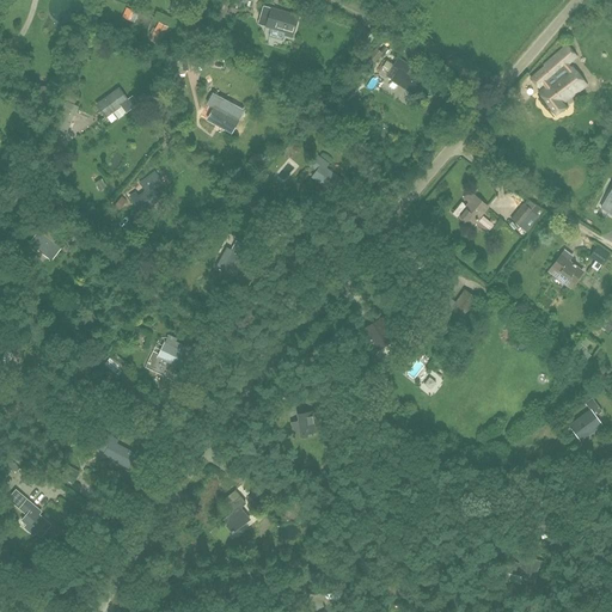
[(298,19),(271,12),(273,8),(263,6),(259,17),(268,19),(265,26),(286,32),(285,36),(292,37),(298,19)]
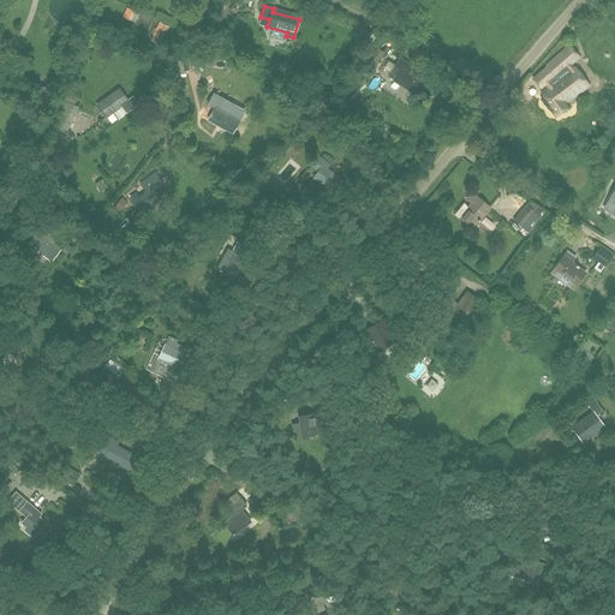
[(151,41),(161,45),(169,27),(160,23),(151,41)]
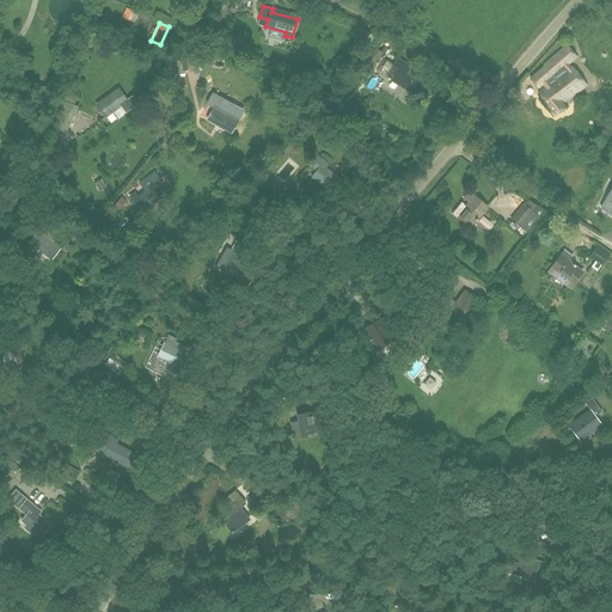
[(359,36),(367,41),(371,34),(362,29),(359,36)]
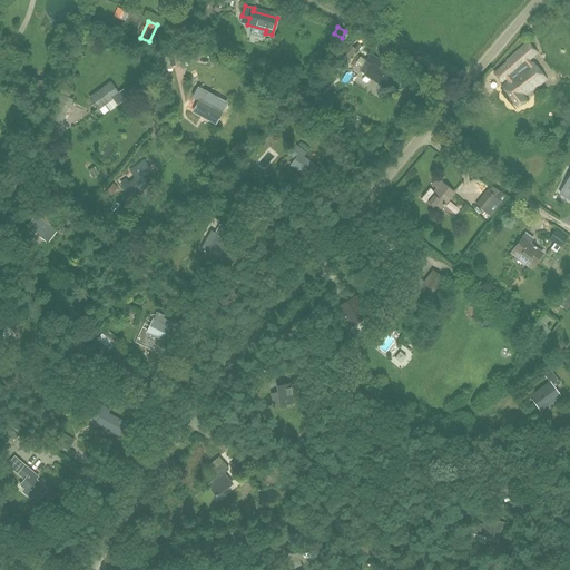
[(547,79),(533,61),(531,64),(529,60),(537,52),(528,42),(507,61),(508,61),(494,74),(502,81),(509,76),(511,79),(501,86),(518,107),(527,100),(523,96),(547,79)]
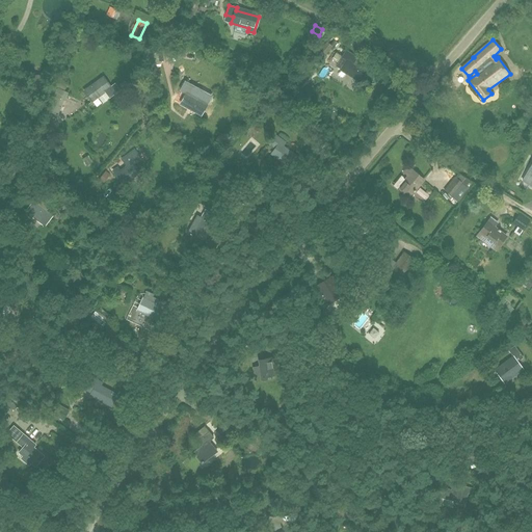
[(361,82),(370,65),(346,51),(337,65),(342,69),(341,70),(361,82)]
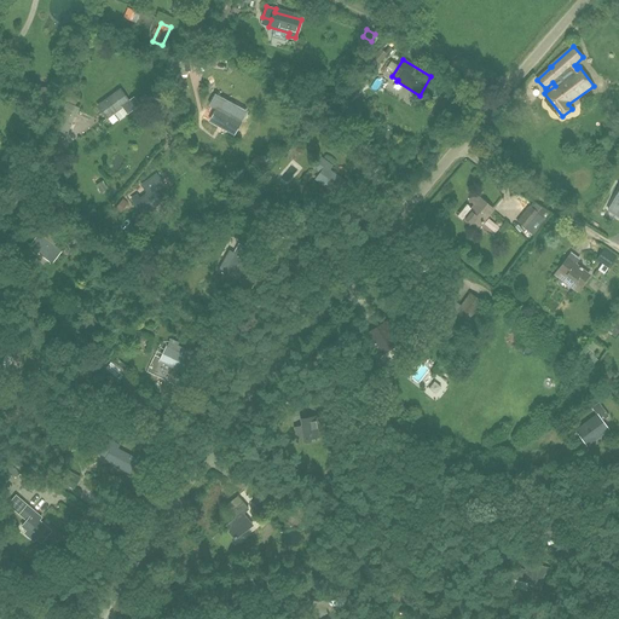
[(129,102),(120,90),(98,105),(104,113),(106,111),(110,116),(115,113),(113,110),(122,103),(128,113),(139,104),(134,98),(129,102)]
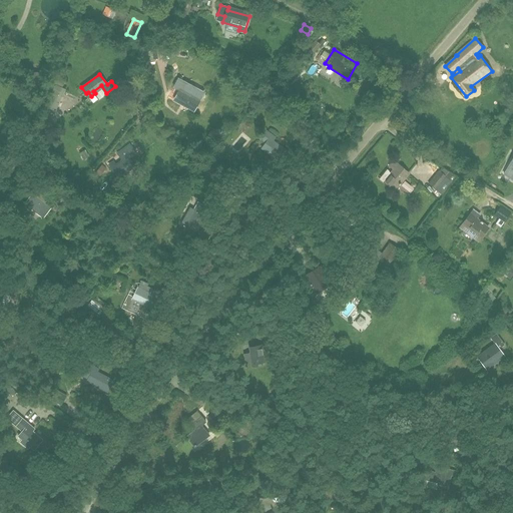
[(199,100),(180,89),(179,90),(175,88),(173,92),(177,95),(176,96),(178,97),(176,101),(193,111),(199,100)]
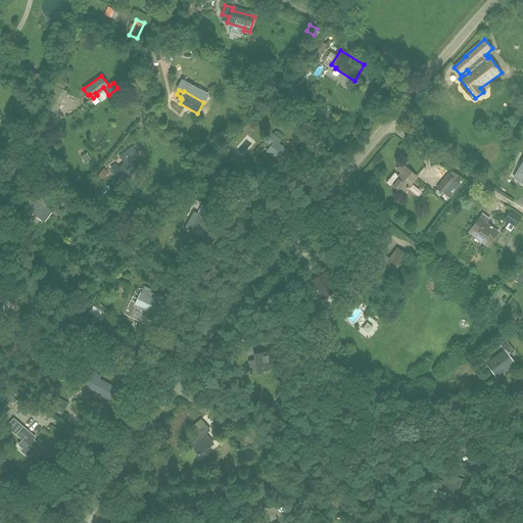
[(285,164),(293,154),(278,144),(281,141),(271,134),(266,141),(271,146),(270,147),(272,149),(269,153),(285,164)]
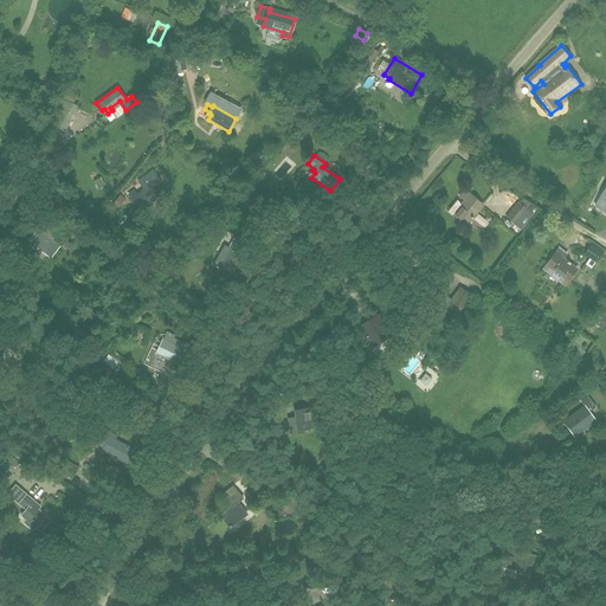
[(146,189),(137,195),(131,188),(127,192),(141,211),(160,197),(153,187),(160,181),(154,171),(140,181),(146,189)]
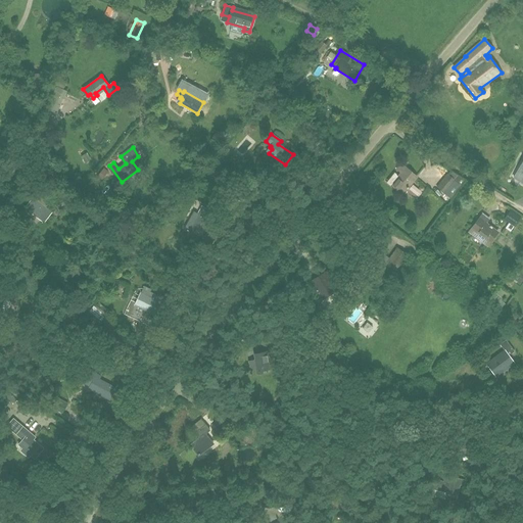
[(522,155),(520,159),(521,159),(514,169),(522,175),(522,155)]
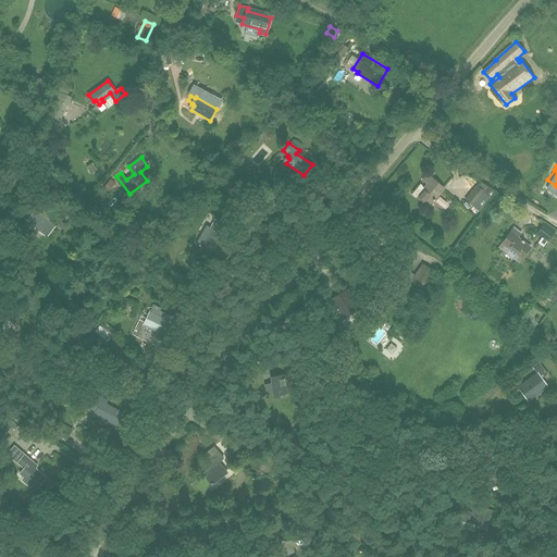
[(428,174),(422,181),(426,185),(416,197),(429,208),(435,200),(434,199),(442,189),(434,183),(435,181),(428,174)]
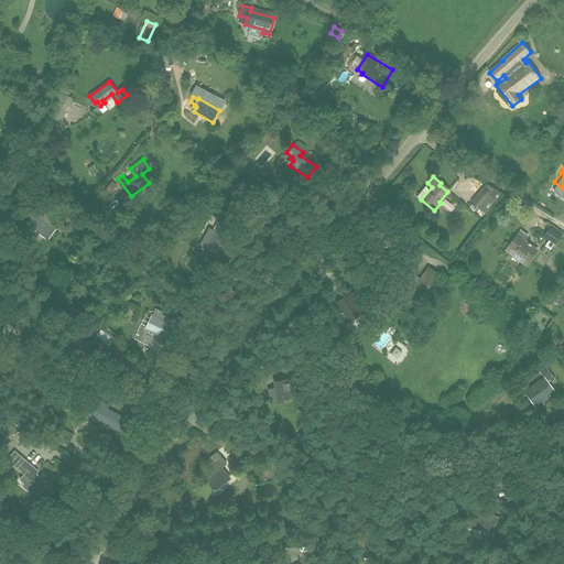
[(492,188),(477,207),(486,215),(500,193),(492,188)]
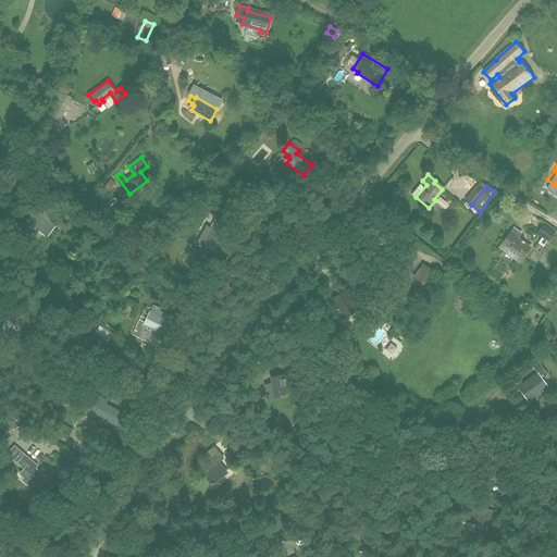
[(279,207),(273,197),(261,203),(265,213),(279,207)]
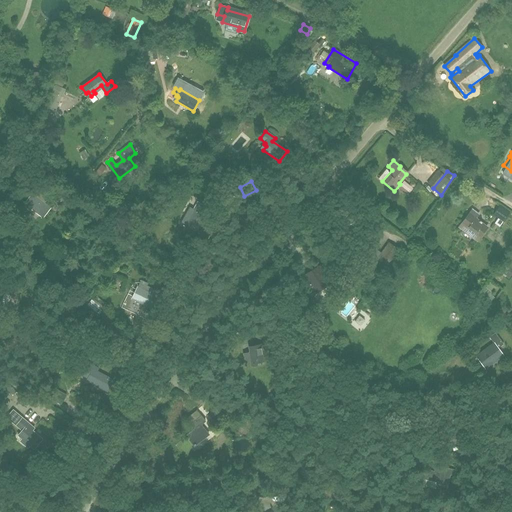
[(238,192),(230,188),(226,197),(233,200),(238,192)]
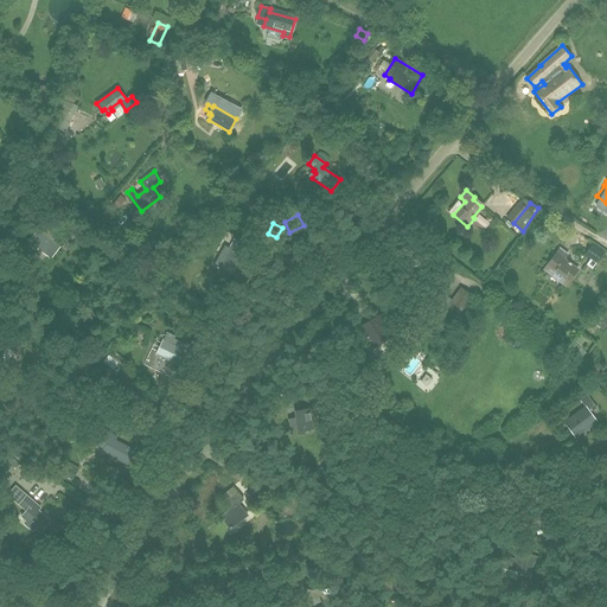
[(50,255),(58,244),(40,232),(32,243),(29,241),(23,250),(37,259),(43,250),(50,255)]
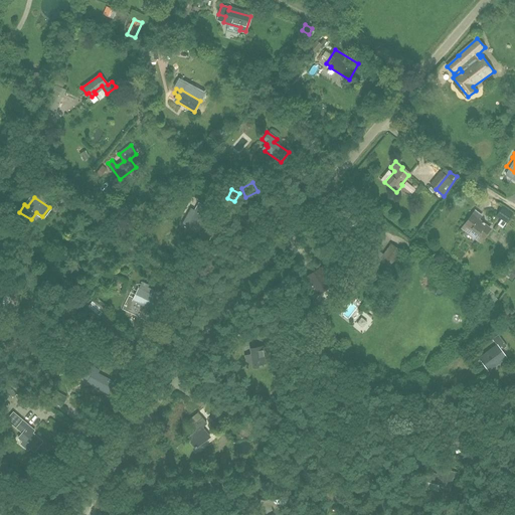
[(203,223),(210,210),(203,206),(202,208),(197,206),(195,210),(193,209),(189,217),(191,218),(188,223),(204,232),(203,235),(209,238),(214,229),(203,223)]
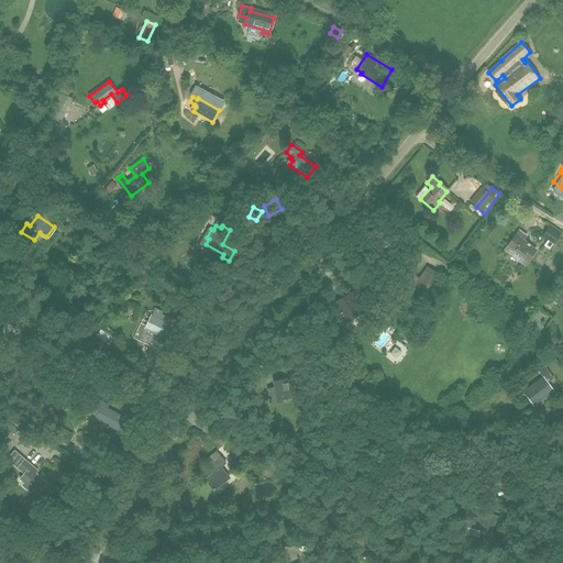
[(550,225),(542,236),(553,244),(561,233),(550,225)]
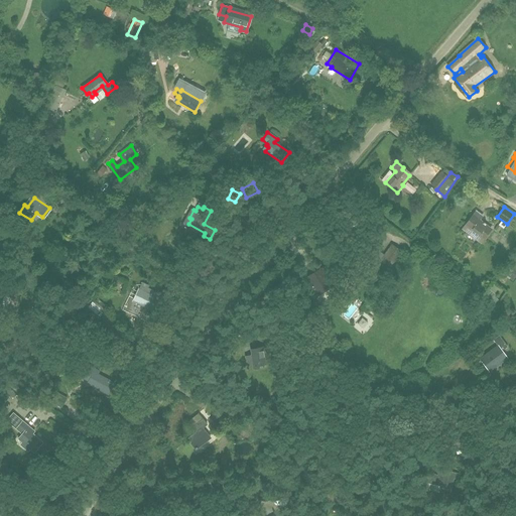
[(467,227),(483,239),(491,229),(479,220),(482,216),(476,212),(470,219),(472,220),(467,227)]
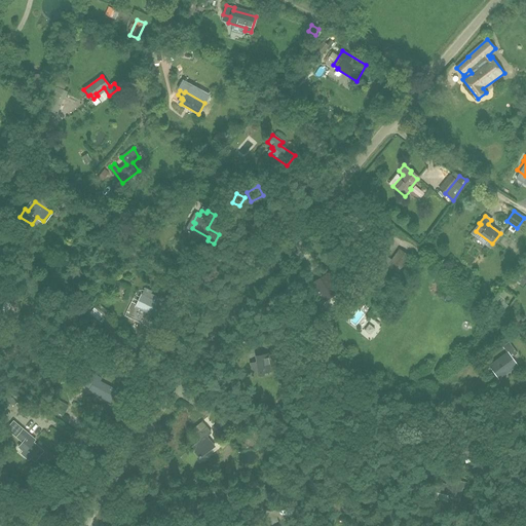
[(387,256),(398,270),(410,261),(399,248),(387,256)]
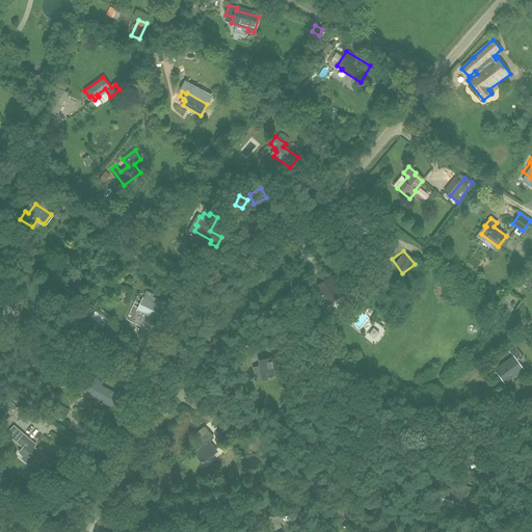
[(337,272),(333,275),(312,288),(324,308),(349,292),(337,272)]
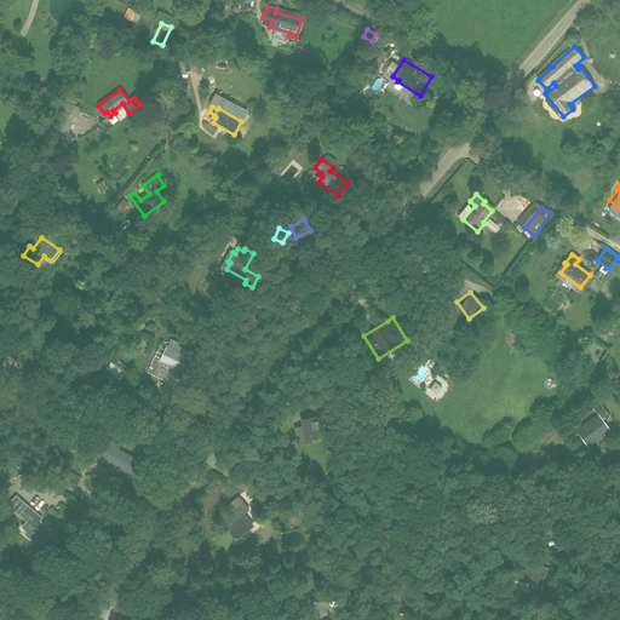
[(183,349),(181,354),(167,348),(162,356),(166,357),(164,362),(185,373),(194,354),(183,349)]
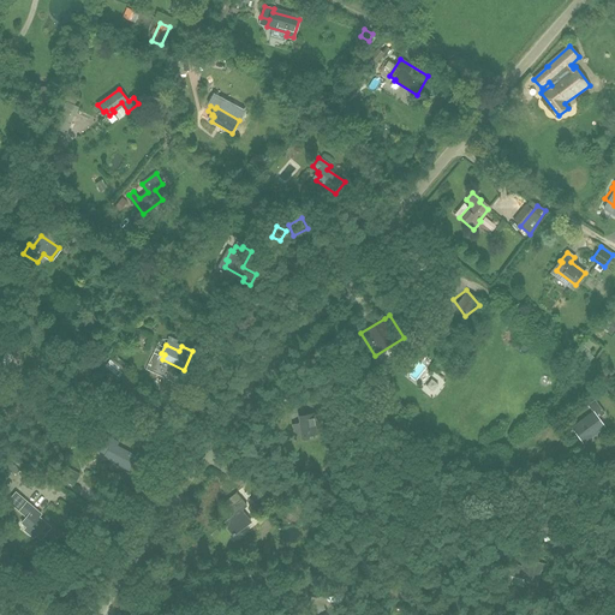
[(118,380),(126,370),(112,358),(103,368),(118,380)]
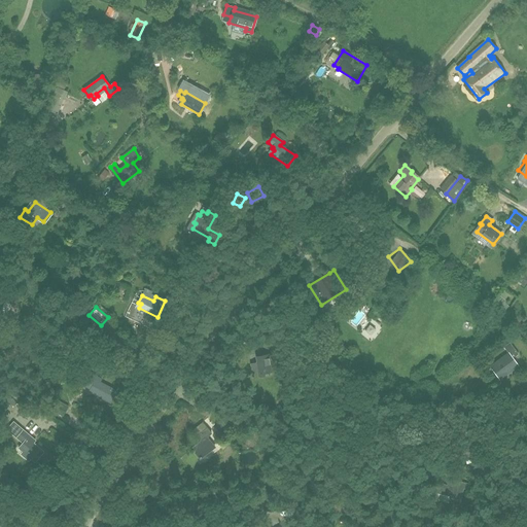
[(367,336),(375,326),(361,316),(354,324),(367,336)]
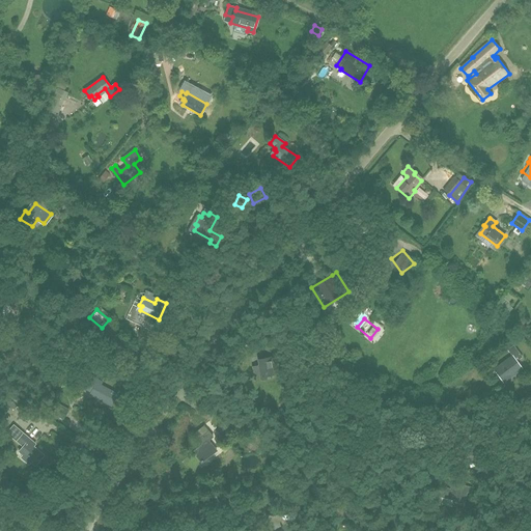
[(511,356),(494,370),(503,382),(514,372),(515,373),(523,368),(516,361),(522,357),(512,345),(507,350),(511,356)]
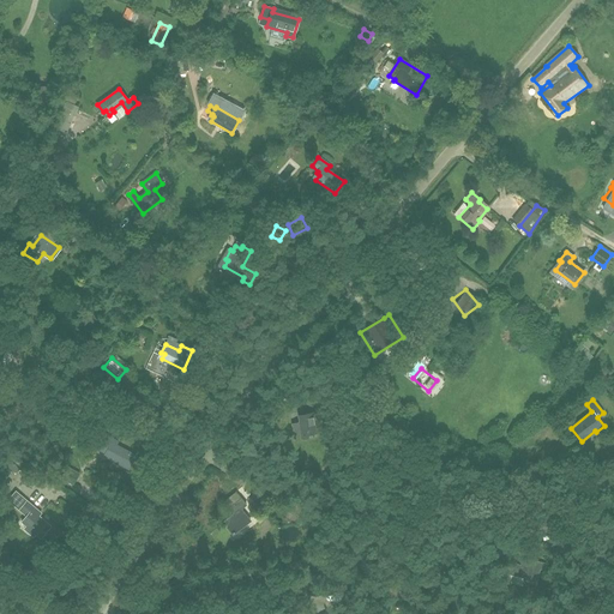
[(307,428),(318,427),(317,413),(301,413),(301,420),(294,421),(295,437),(307,437),(307,428)]
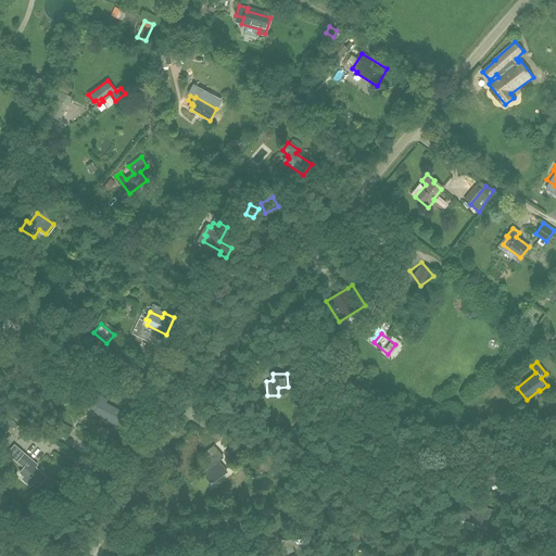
[(96,394),(90,404),(100,409),(98,414),(116,425),(123,413),(105,403),(108,400),(96,394)]
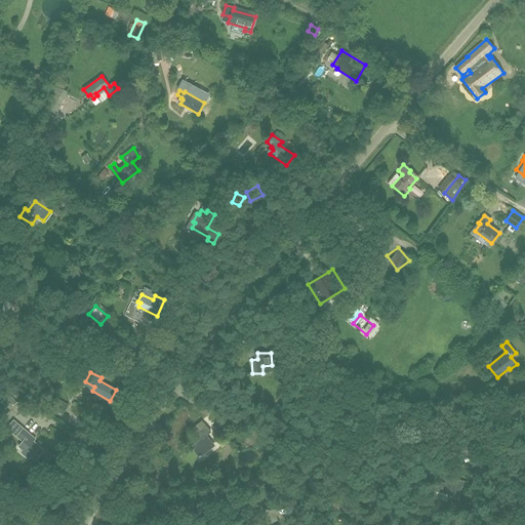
[(16,397),(21,392),(14,387),(10,392),(16,397)]
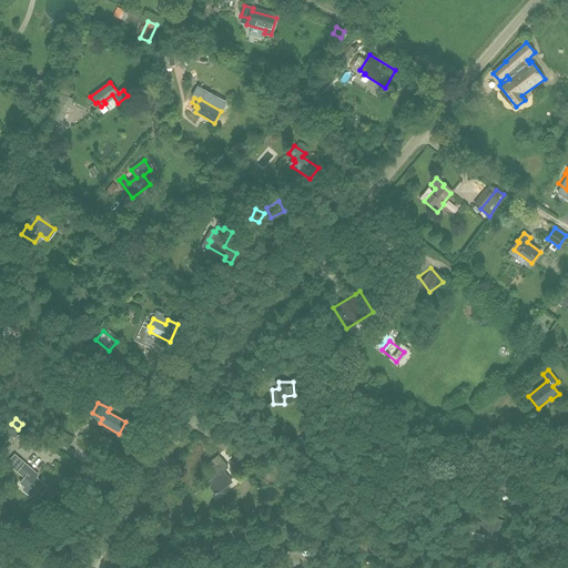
[(227,467),(223,462),(213,470),(216,475),(206,484),(215,494),(226,486),(232,483),(223,472),(227,467)]
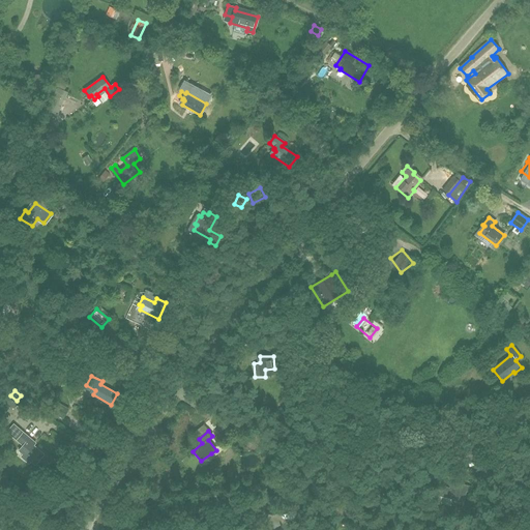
[(43,454),(34,446),(36,443),(24,433),(18,440),(24,446),(20,451),(24,454),(27,451),(34,458),(31,461),(35,465),(39,461),(48,468),(55,460),(46,451),(43,454)]
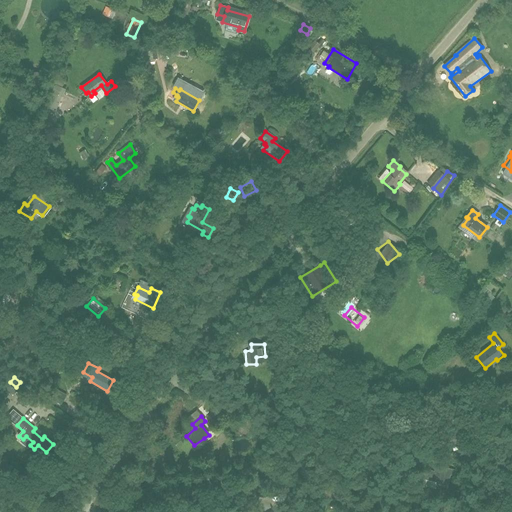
[(455,471),(441,467),(437,481),(448,484),(450,475),(454,476),(455,471)]
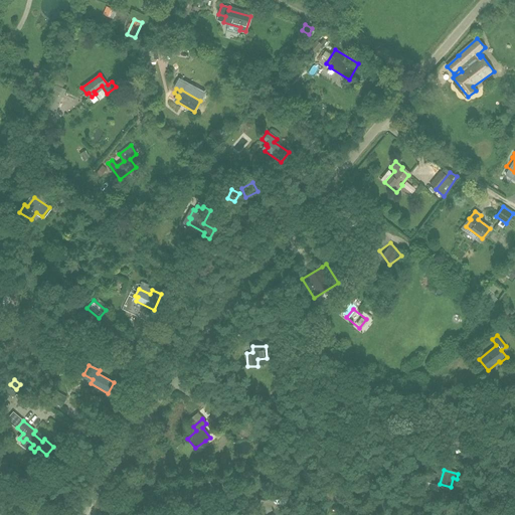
[(330,498),(330,508),(344,509),(344,497),(332,497),(332,493),(327,493),(326,498),(330,498)]
